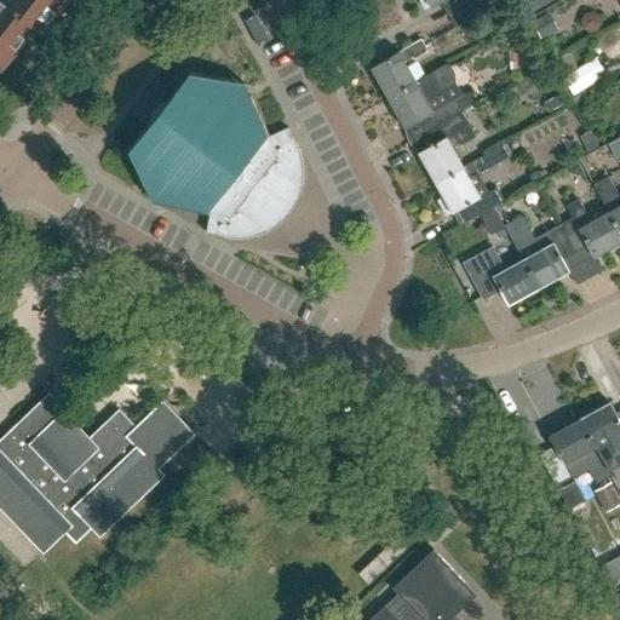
[(16,49),(23,39),(33,27),(40,33),(64,0),(0,0),(0,67),(0,68),(16,49)]
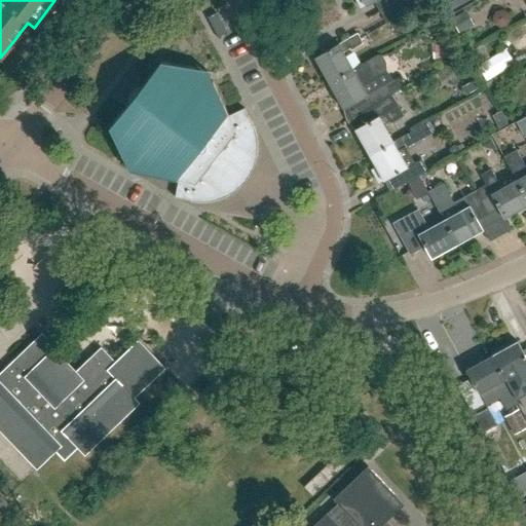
[(400,0),(401,1),(403,0),(362,0),(366,6),(375,1),(380,10),(399,0),(400,0)]
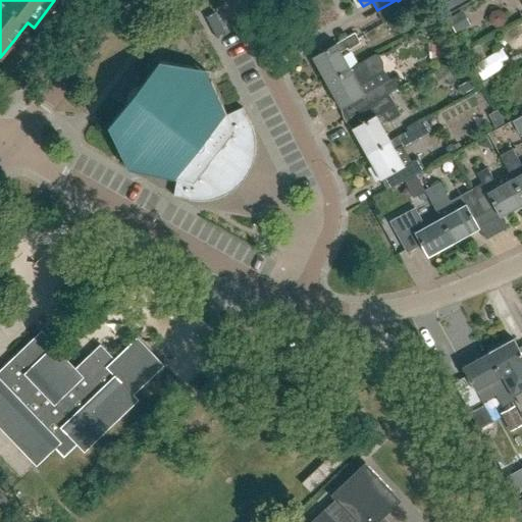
[(397,0),(396,0),(377,10),(384,23),(425,1),(424,0),(400,0),(398,1),(397,0)]
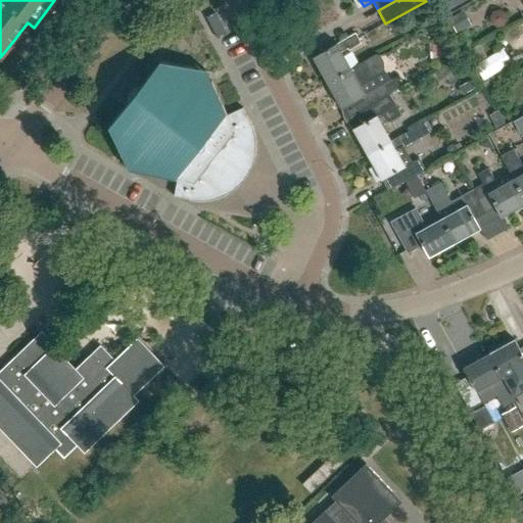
[(327,84),(350,69),(341,53),(347,49),(348,51),(362,44),(355,34),(337,45),(336,44),(313,57),(327,84)]
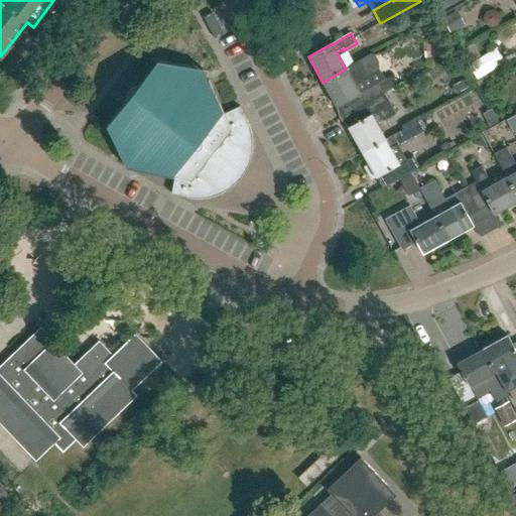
[(430,56),(443,55),(442,42),(429,43),(430,56)]
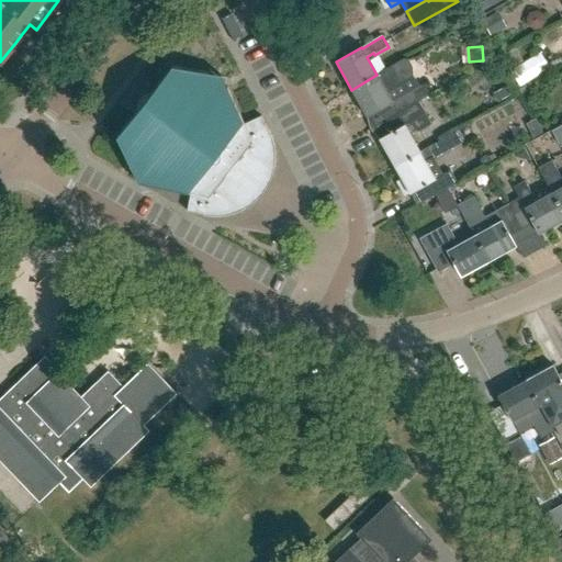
[(375,126),(418,102),(418,101),(428,96),(423,85),(419,87),(413,76),(413,67),(408,59),(404,59),(377,75),(351,90),(367,117),(370,115),(375,126)]
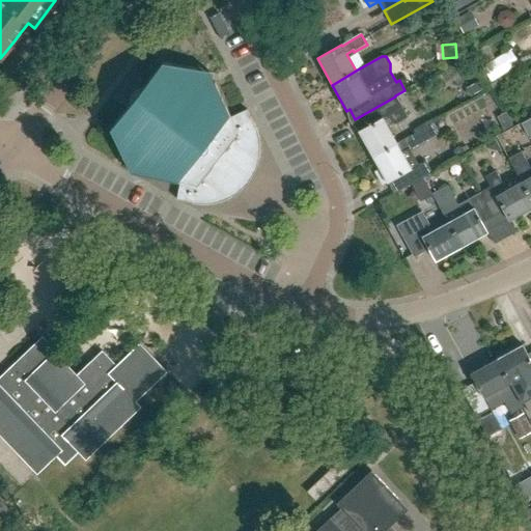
[(230,116),(227,109),(208,71),(162,61),(109,129),(130,172),(179,182),(175,199),(192,202),(199,203),(205,203),(213,202),(219,200),(225,198),(231,195),(238,191),(235,189),(251,169),(253,170),(256,164),(257,157),(258,150),(258,143),(257,137),(255,131),(253,123),(246,109),(230,116)]
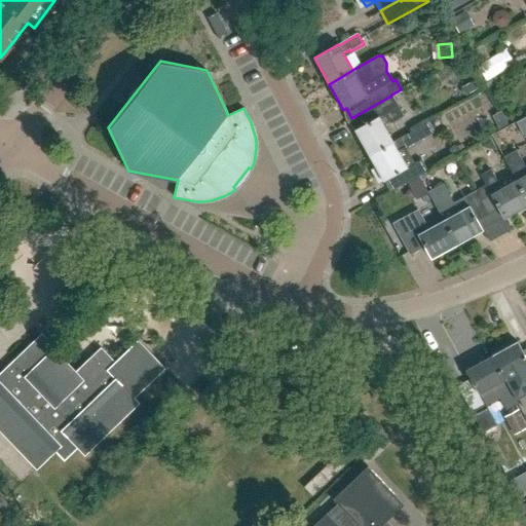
[(404,116),(391,96),(351,118),(358,128),(354,129),(369,155),(393,142),(383,124),(389,121),(390,123),(404,116)]
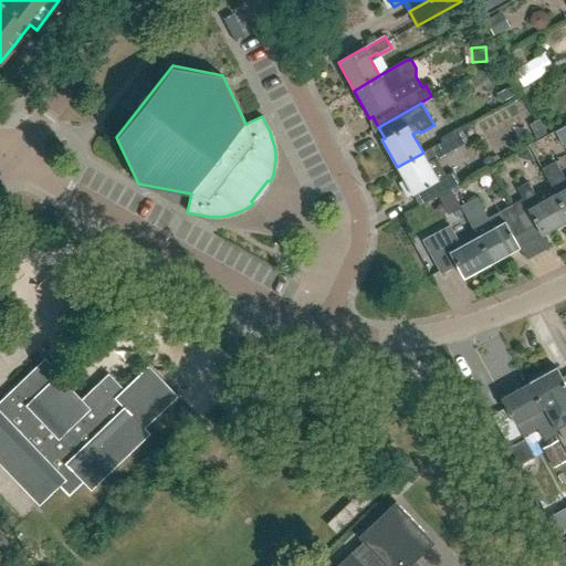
[(341,134),(362,123),(356,114),(336,124),(341,134)]
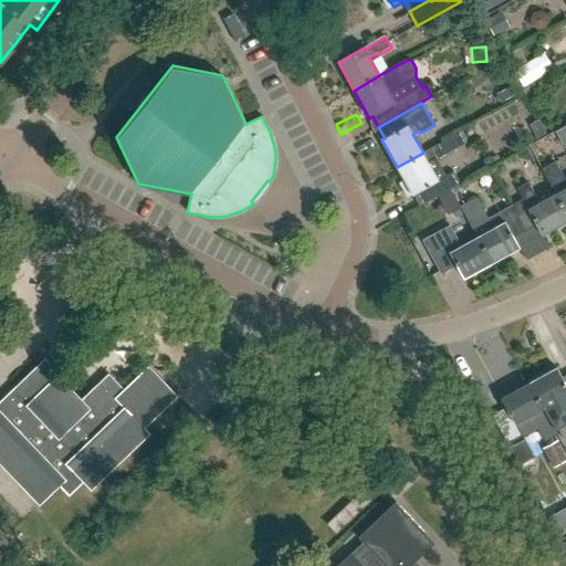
[(423,153),(397,167),(405,180),(399,184),(407,197),(413,192),(421,205),(461,182),(454,171),(439,180),(428,161),(435,158),(436,159),(467,143),(460,132),(423,153)]
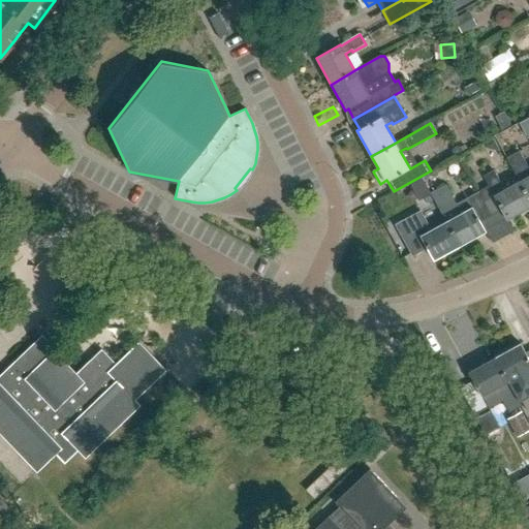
[(520,180),(528,196),(528,137),(528,138),(528,166),(520,151),(507,157),(509,161),(520,180)]
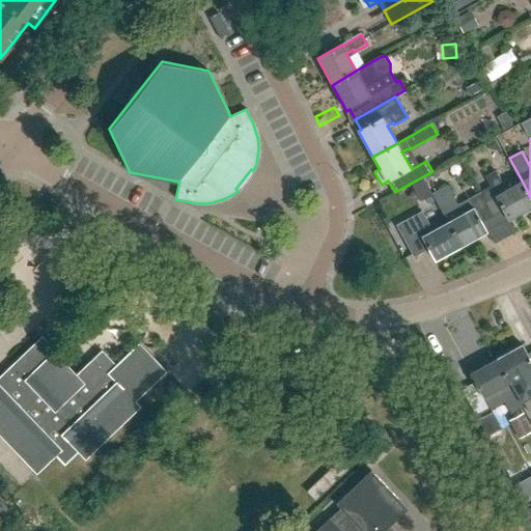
[(530,207),(530,197),(522,180),(504,190),(501,184),(503,183),(496,170),(485,176),(492,187),(479,193),(493,216),(503,210),(509,220),(530,207)]
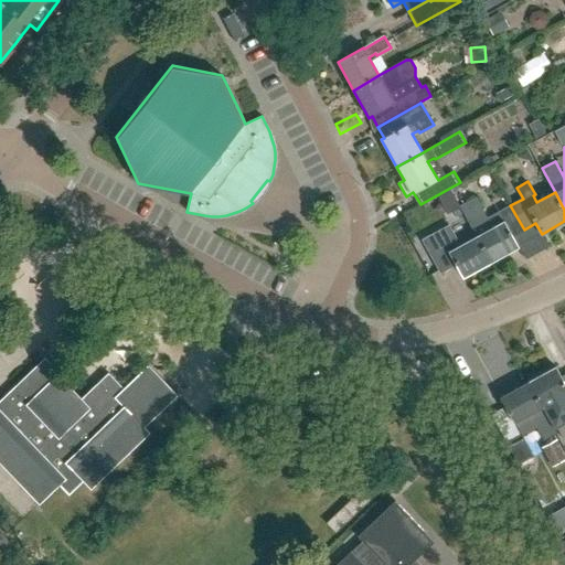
[(524,230),(510,205),(499,212),(500,214),(489,220),(477,198),(460,205),(466,216),(477,236),(491,262),(519,246),(513,236),(524,230)]
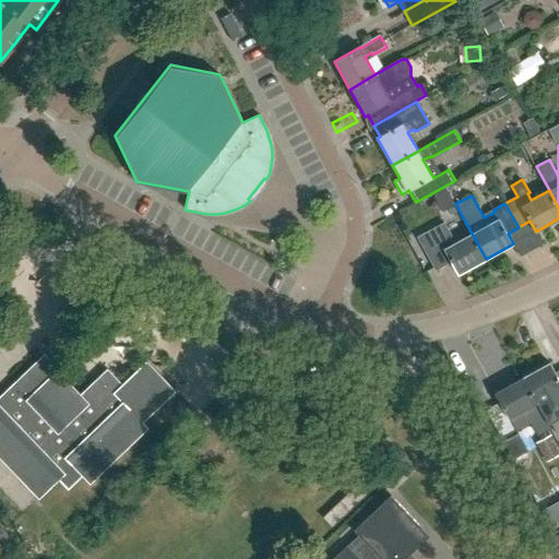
[(486,259),(472,234),(453,244),(450,237),(452,236),(444,223),(433,229),(433,228),(417,237),(436,270),(451,261),(459,274),(486,259)]
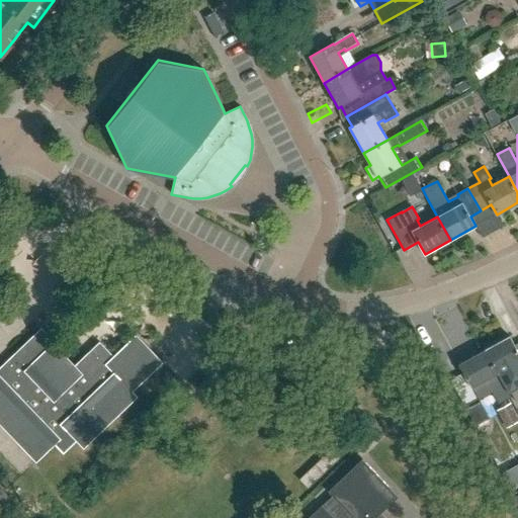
[(74,366),(57,349),(53,344),(55,342),(41,328),(0,366),(0,424),(35,461),(61,438),(57,433),(63,427),(83,448),(138,397),(133,392),(163,362),(137,334),(113,356),(99,342),(74,366)]
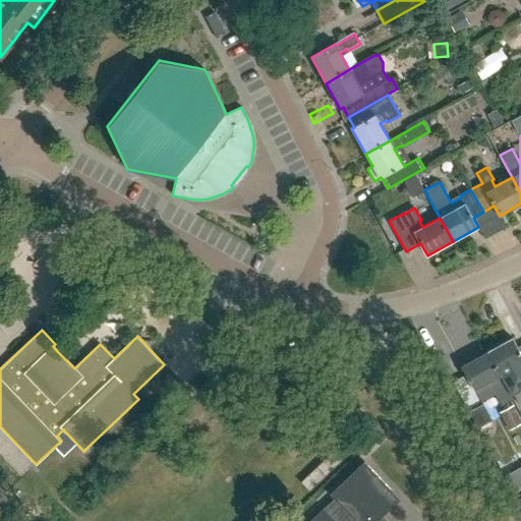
[(512,338),(486,352),(500,377),(511,396),(520,390),(520,345),(518,347),(512,338)]
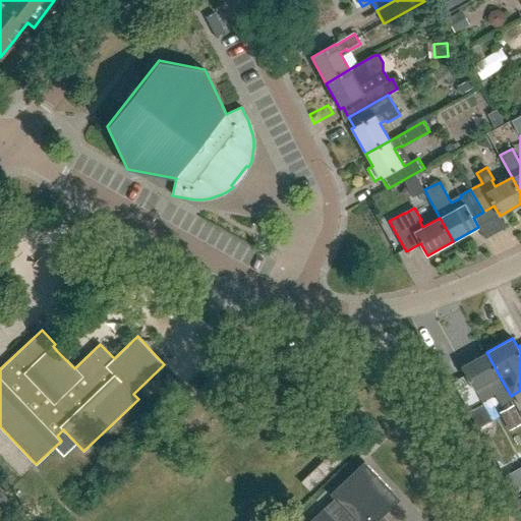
[(466,375),(454,383),(466,407),(479,400),(474,391),(491,382),(495,387),(493,388),(502,404),(512,398),(511,396),(500,377),(486,352),(461,366),(466,375)]
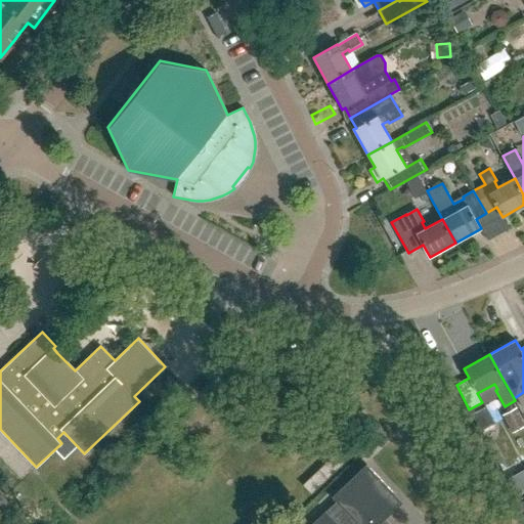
[(480,432),(494,424),(485,407),(471,415),(480,432)]
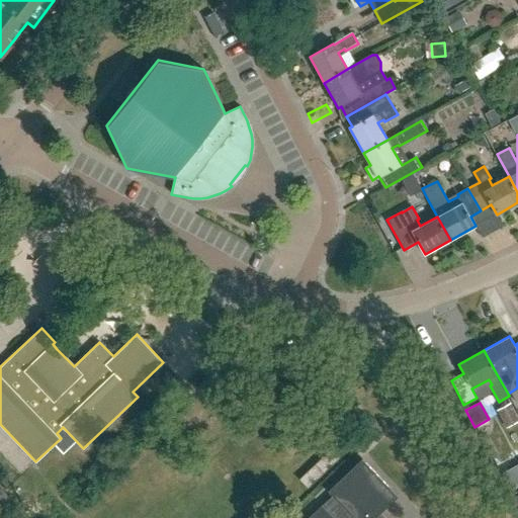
[(508,428),(517,422),(517,421),(509,405),(498,410),(508,428)]
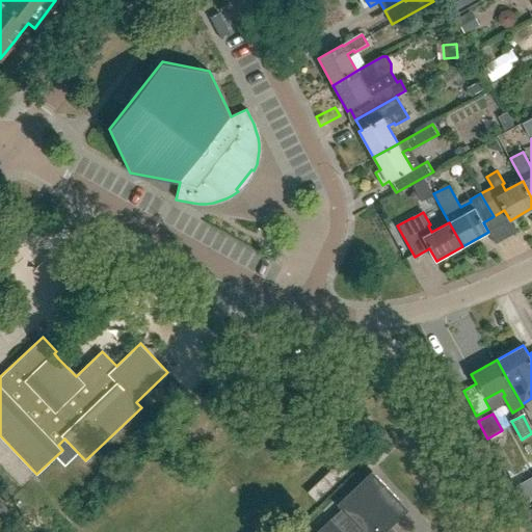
[(340,463),(339,464),(309,494),(317,503),(348,473),(340,463)]
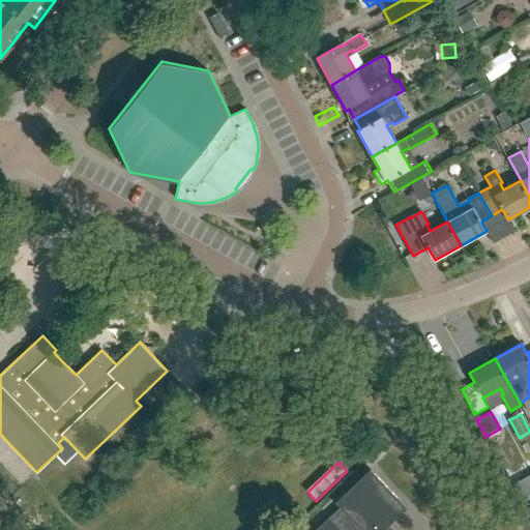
[(391,529),(388,526),(406,508),(369,470),(334,504),(337,508),(315,529),(391,529)]
